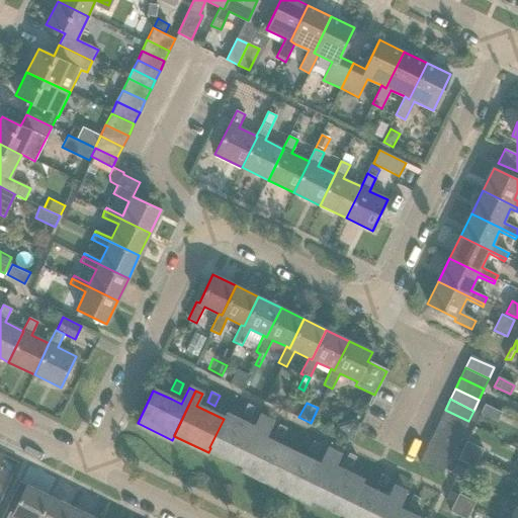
[(251,418),(256,408),(248,404),(244,414),(251,418)]
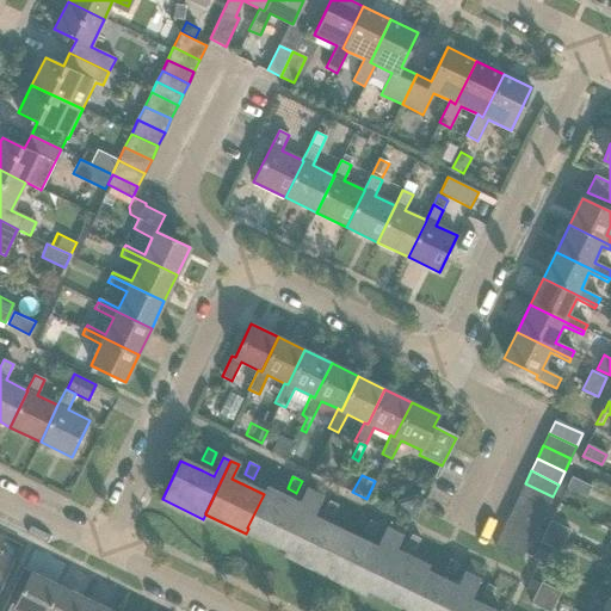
[(586,498),(591,487),(572,477),(567,488),(586,498)]
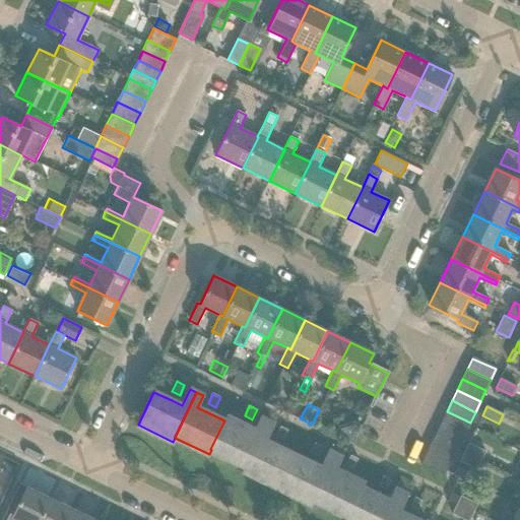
[(470,423),(447,411),(441,421),(465,434),(470,423)]
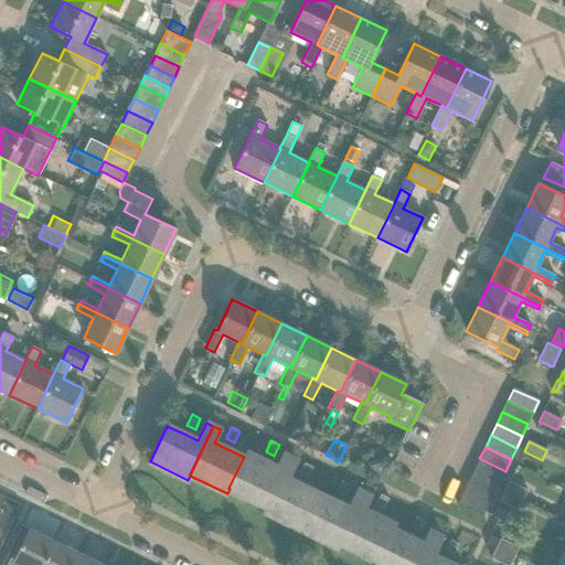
[(276,467),(265,461),(246,452),(244,457),(228,488),(230,489),(265,507),(290,457),(283,454),(276,467)]
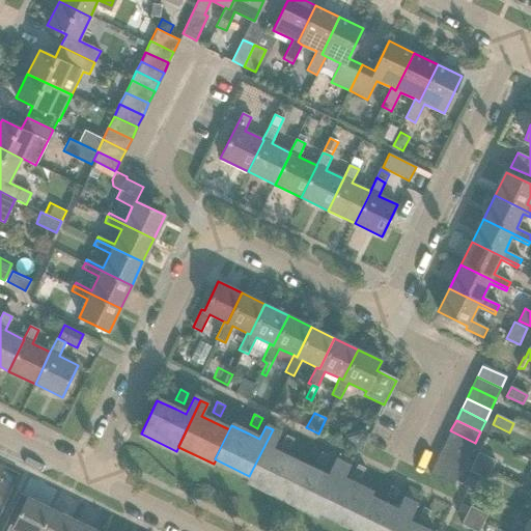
[(282,497),(299,464),(271,450),(279,434),(273,429),(249,476),(247,480),(282,497)]
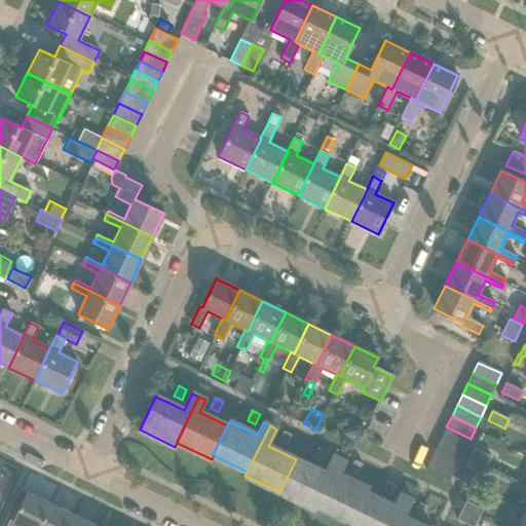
[(359,448),(368,430),(360,426),(344,430),(341,439),(359,448)]
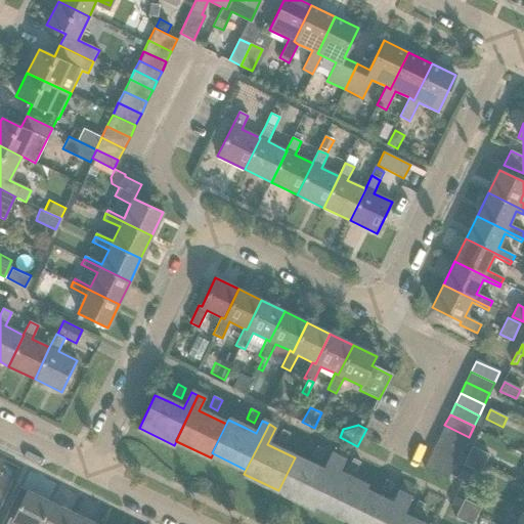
[(469,437),(444,425),(439,436),(464,447),(469,437)]
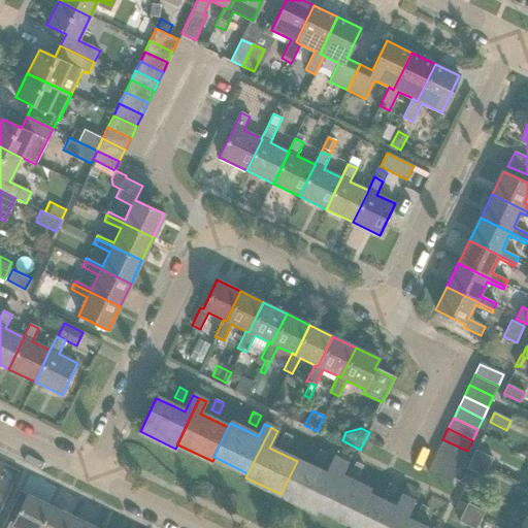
[(288,447),(293,437),(285,433),(281,443),(288,447)]
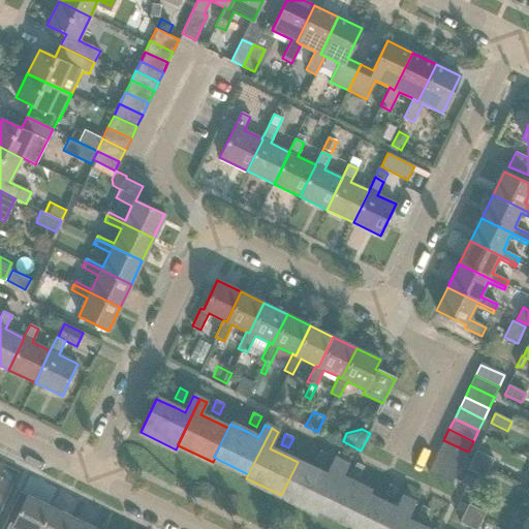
[(468,452),(443,440),(438,450),(463,463),(468,452)]
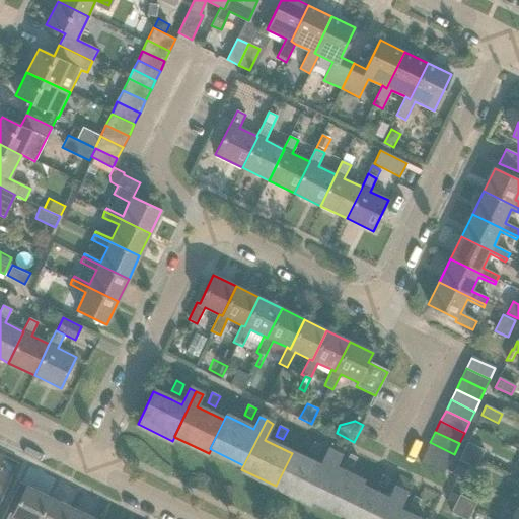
[(322,446),(314,442),(310,452),(317,456),(322,446)]
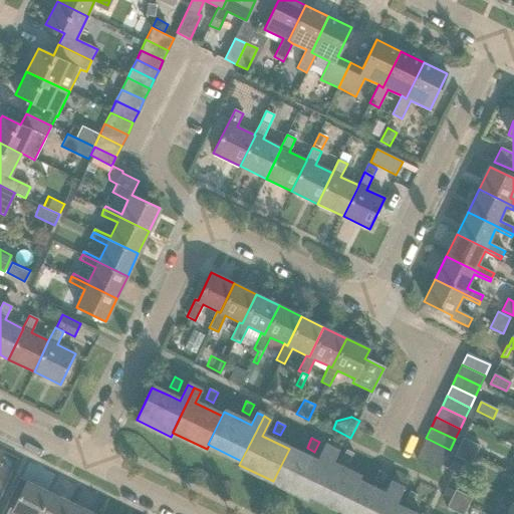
[(450,450),(426,438),(421,449),(445,460),(450,450)]
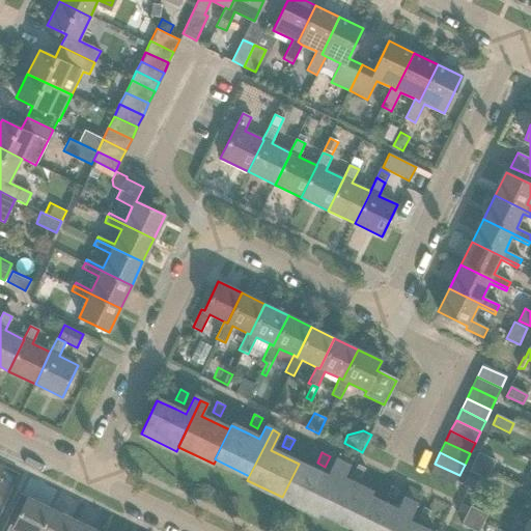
[(478,453),(474,462),(491,470),(495,462),(478,453)]
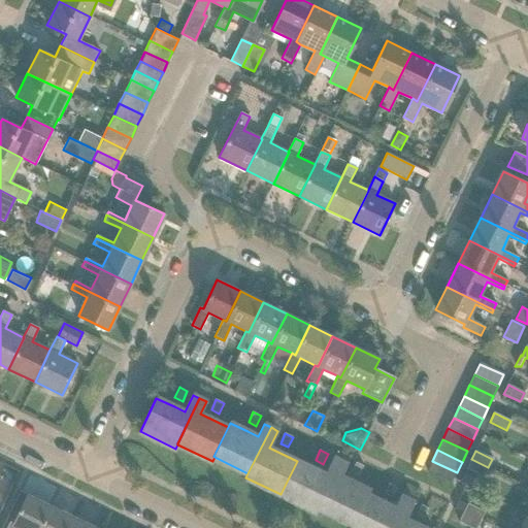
[(326,474),(297,461),(281,494),(316,512),(319,507),(318,506),(340,461),(333,458),(326,474)]
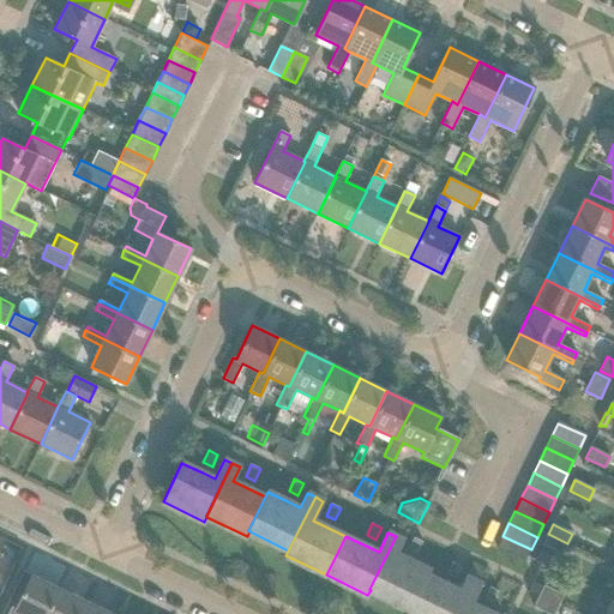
[(567,543),(548,534),(543,545),(563,554),(567,543)]
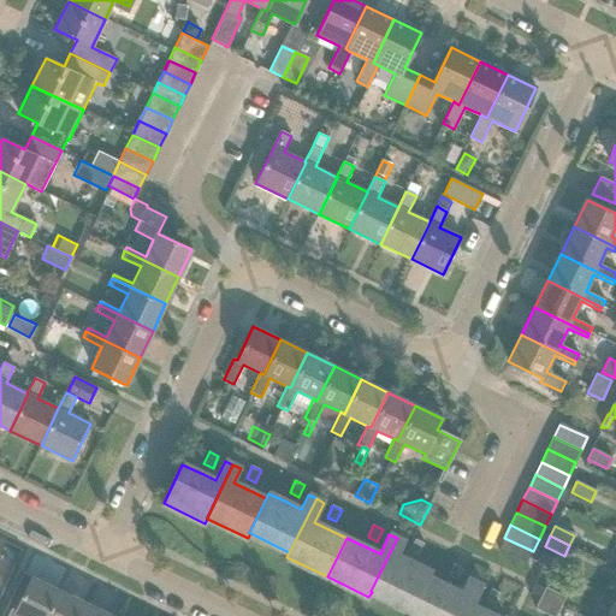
[(410,610),(431,572),(397,556),(404,542),(397,538),(371,591),(372,592),(410,610)]
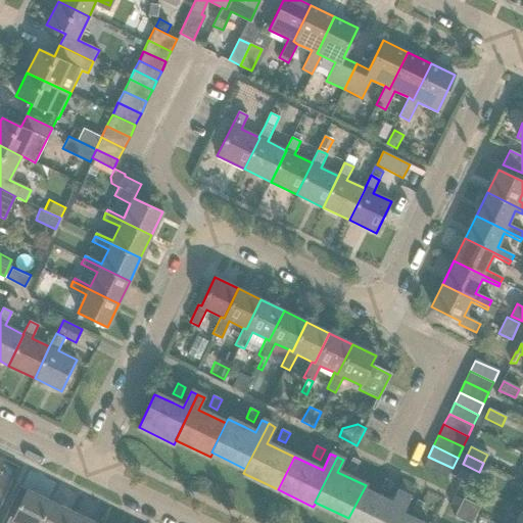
[(453,468),(428,457),(424,467),(447,480),(453,468)]
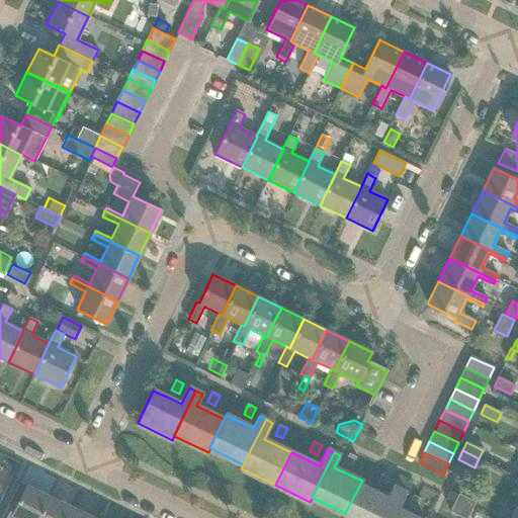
[(352,467),(357,457),(350,453),(345,463),(352,467)]
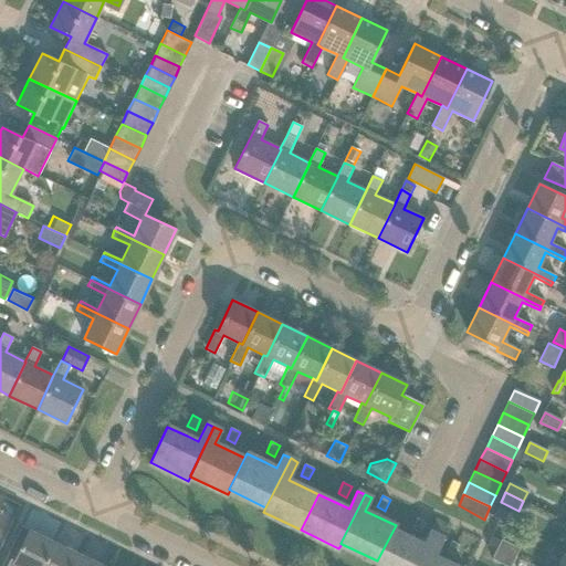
[(498,517),(505,522),(510,514),(501,510),(498,517)]
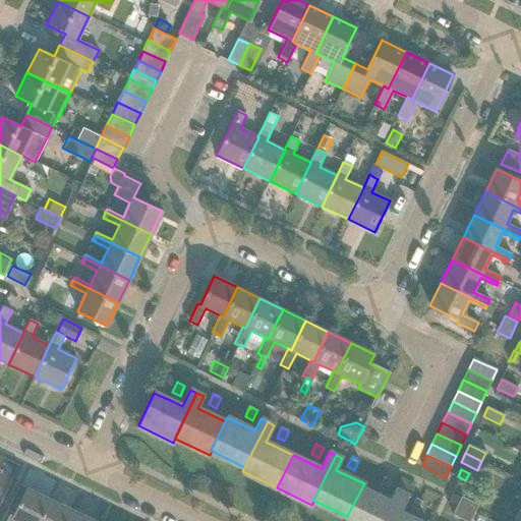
[(387,490),(392,481),(384,477),(380,487),(387,490)]
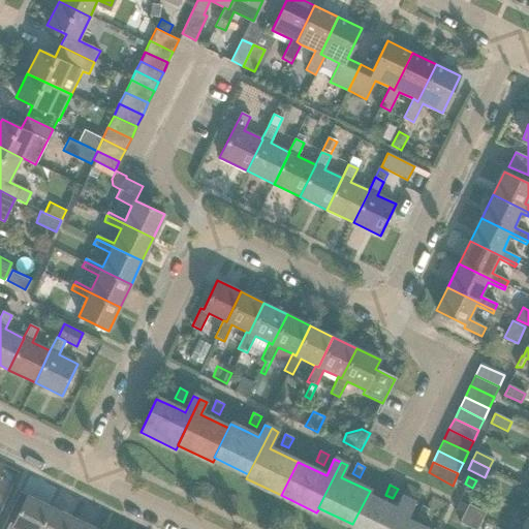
[(396,509),(384,504),(368,496),(370,491),(352,524),(350,528),(393,528),(408,500),(401,497),(396,509)]
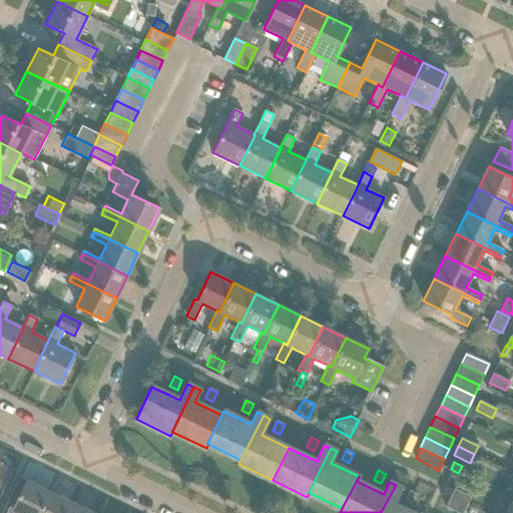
[(38,512),(49,492),(26,480),(12,508),(9,507),(6,512),(16,512),(17,512),(19,512),(38,512)]
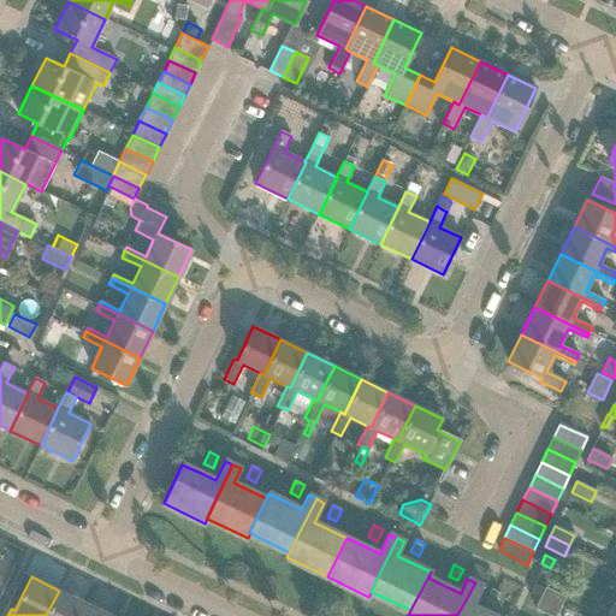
[(495,615),(473,605),(483,586),(475,582),(457,615),(495,615)]
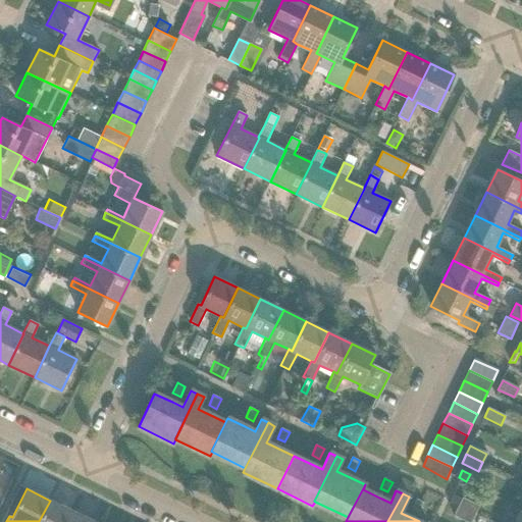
[(462,498),(458,507),(475,515),(479,506),(462,498)]
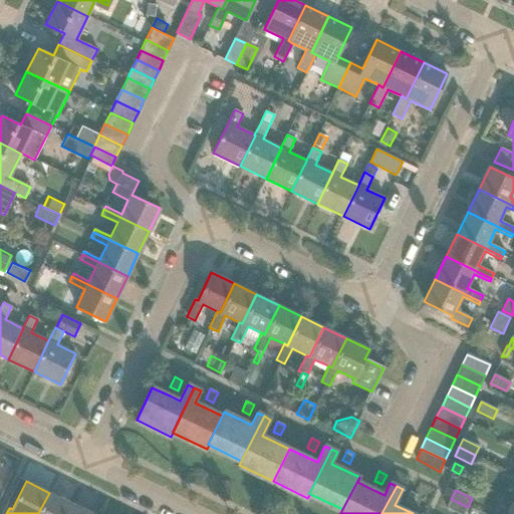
[(413,505),(418,495),(411,492),(406,501),(413,505)]
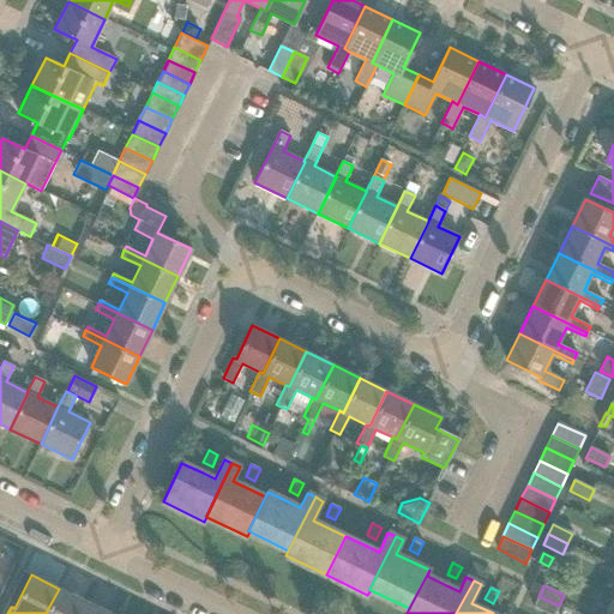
[(46,613),(79,613),(85,601),(59,589),(46,613)]
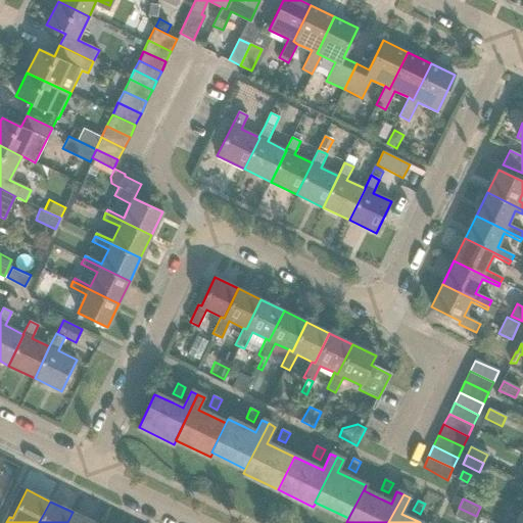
[(472,522),(476,516),(459,508),(456,517),(467,522),(472,522)]
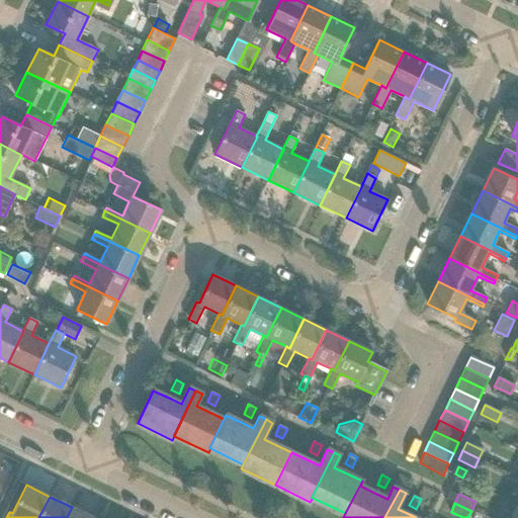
[(94,517),(72,507),(67,517),(94,517)]
